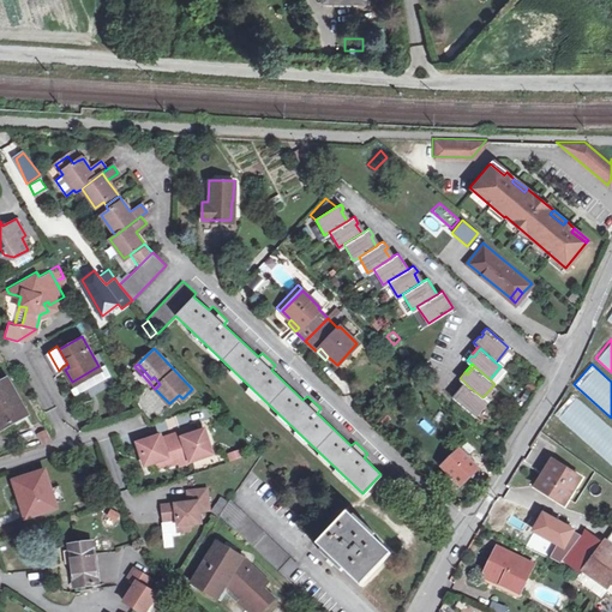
[(406,378),(411,373),(406,367),(401,372),(406,378)]
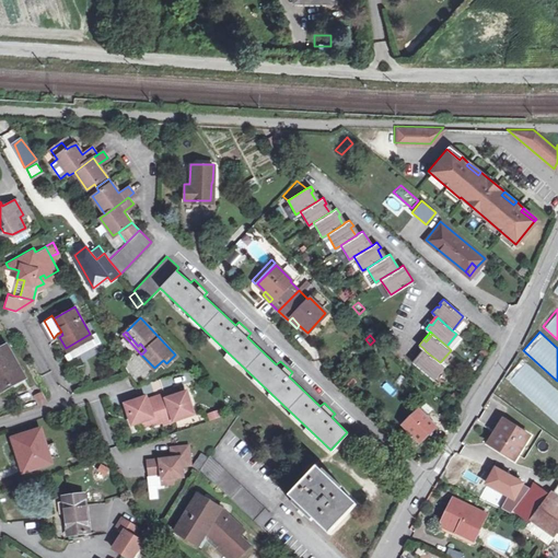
[(0,388),(23,376),(6,344),(0,347),(0,388)]
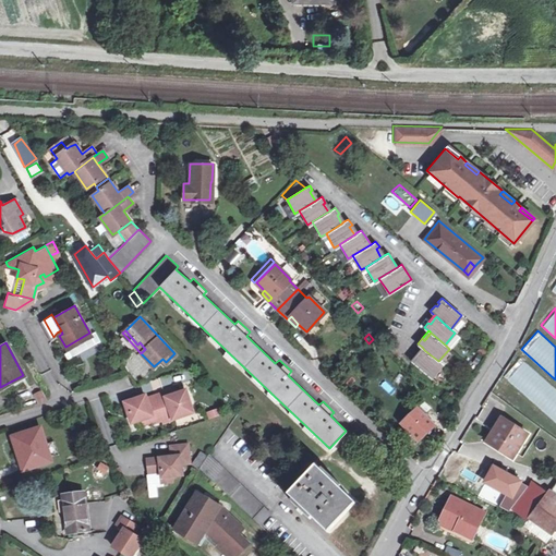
[(422,347),(415,355),(419,357),(424,350),(422,347)]
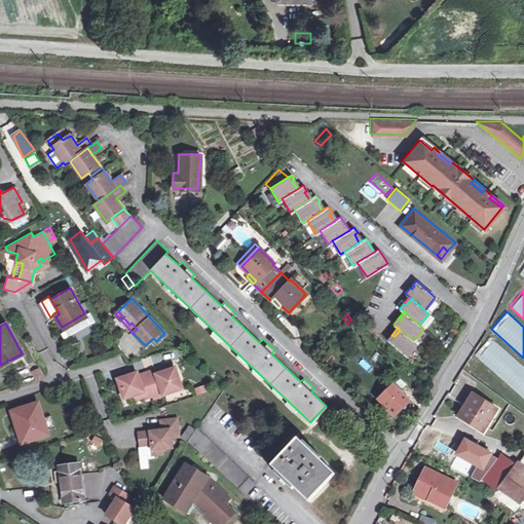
[(413,340),(400,330),(395,336),(391,335),(387,340),(407,356),(417,343),(413,340)]
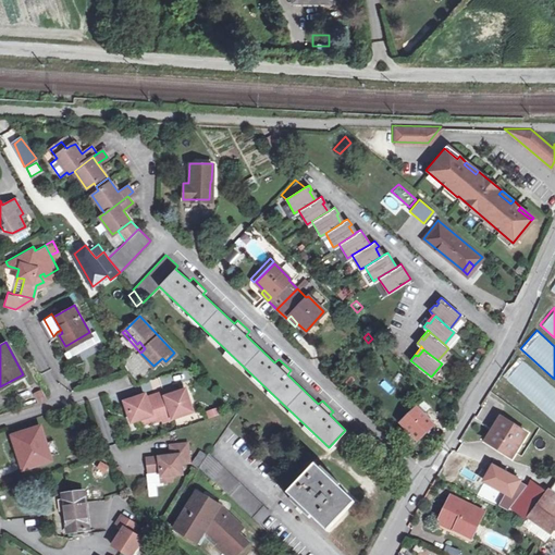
[(554,421),(554,389),(520,358),(504,377),(554,421)]
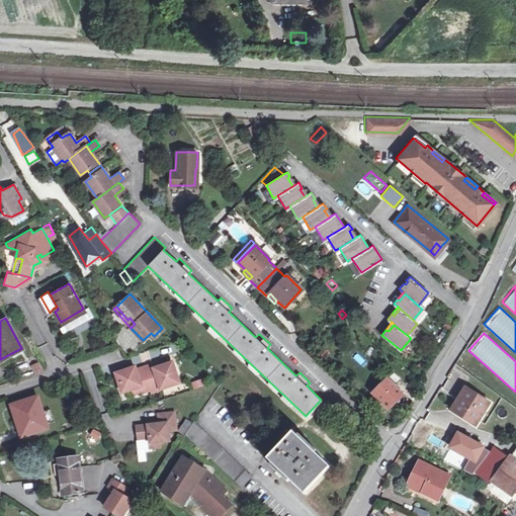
[(162,358),(152,361),(154,366),(163,363),(162,358)]
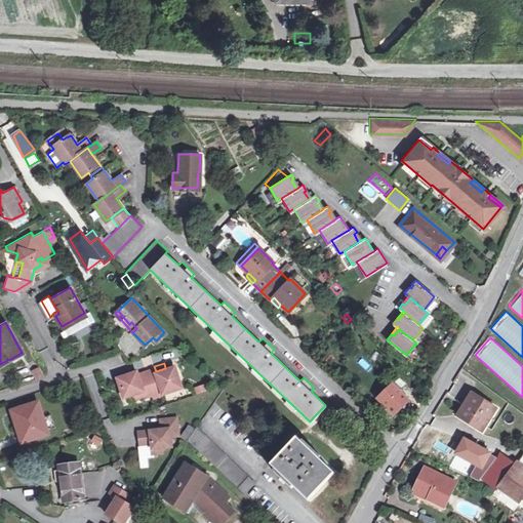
[(154,366),(145,370),(152,393),(153,396),(180,387),(174,365),(165,368),(156,371),(154,366)]
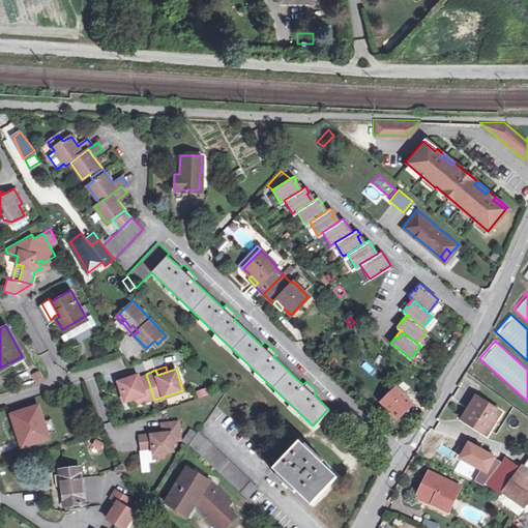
[(41,378),(38,371),(32,373),(36,379),(41,378)]
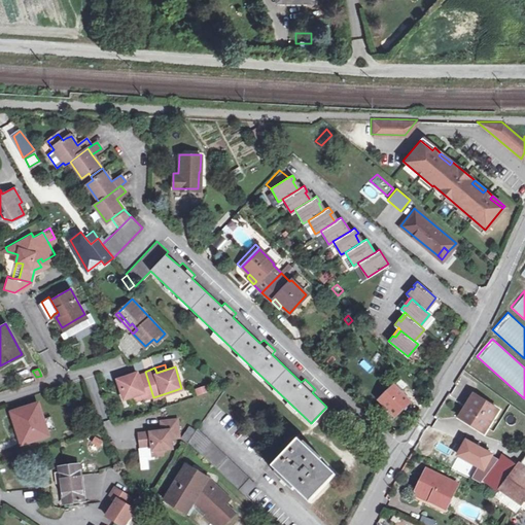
[(152,394),(145,372),(137,374),(136,371),(116,377),(124,397),(131,394),(139,392),(141,397),(152,394)]
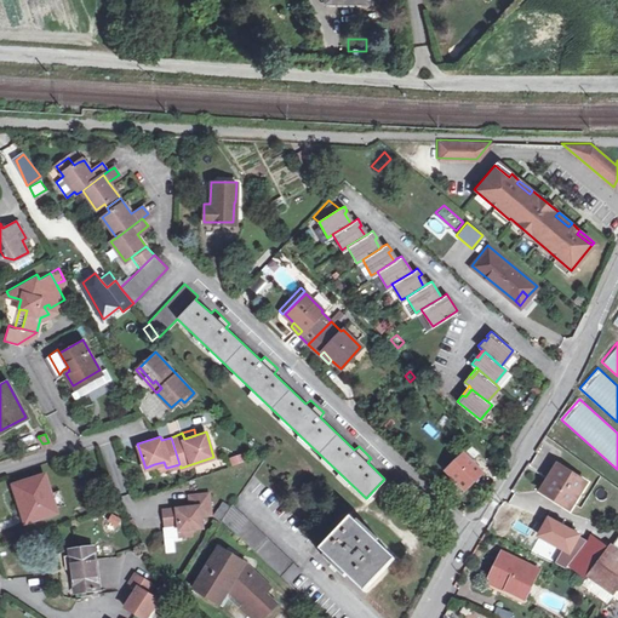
[(462,452),(470,461),(479,452),(465,439),(457,447),(462,452)]
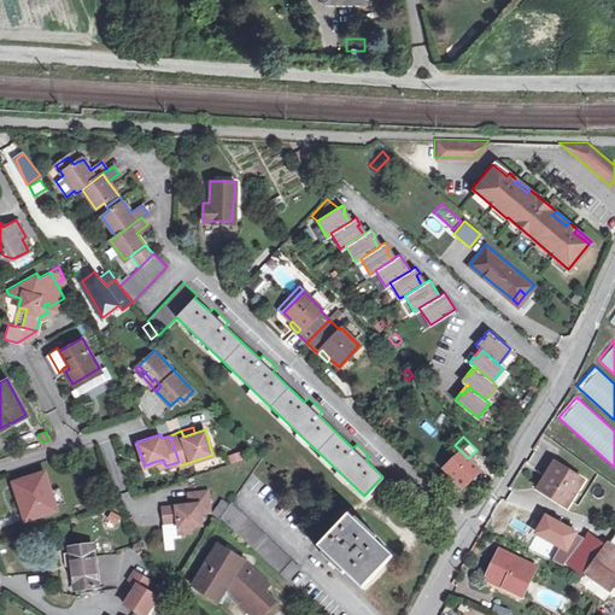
[(468,458),(460,450),(444,467),(463,486),(479,469),(468,458)]
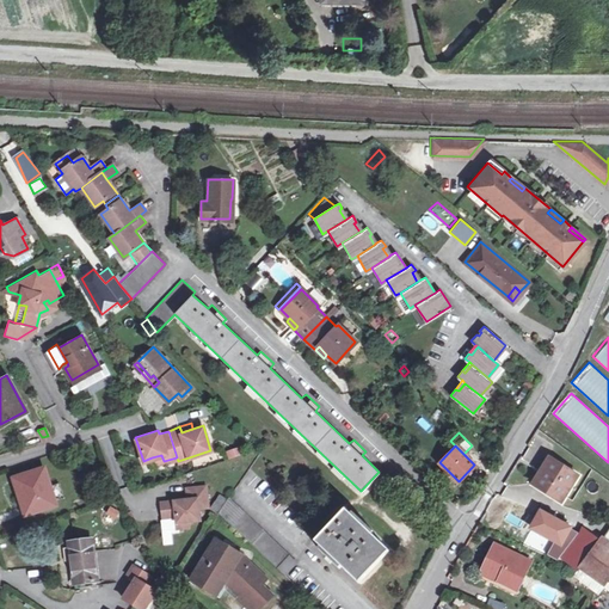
[(238,453),(235,447),(226,449),(228,456),(238,453)]
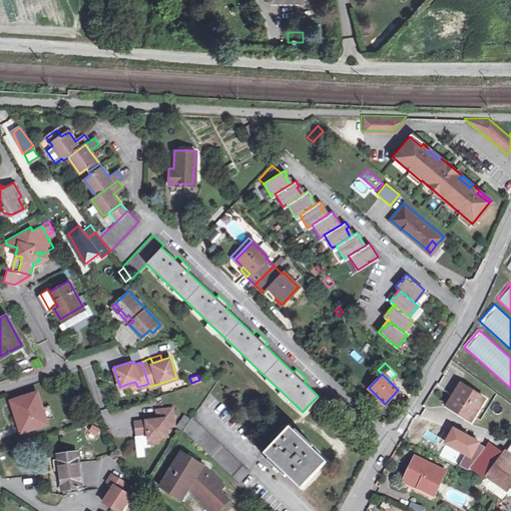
[(460,383),(446,405),(459,413),(461,410),(471,417),(484,397),(460,383)]
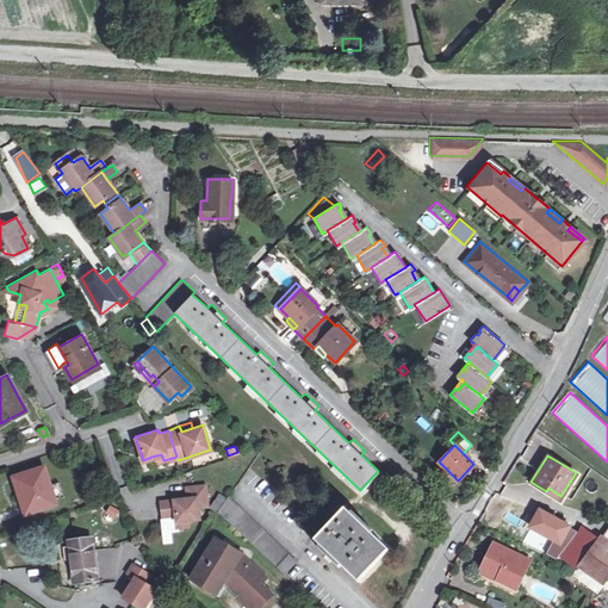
[(22,494),(28,510),(54,502),(42,465),(12,475),(19,495),(22,494)]
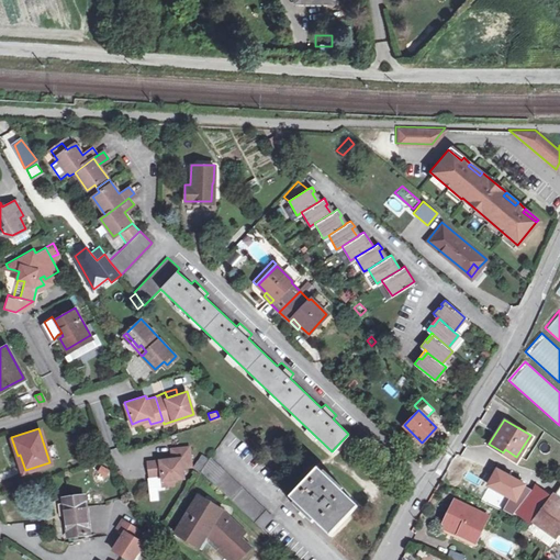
[(513,462),(516,457),(505,449),(503,452),(489,444),(488,446),(513,462)]
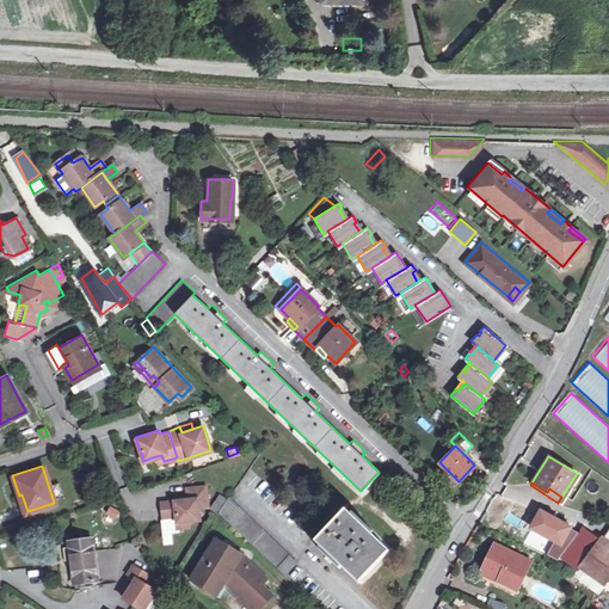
[(186,498),(160,500),(161,516),(174,515),(176,527),(188,526),(186,520),(198,518),(197,506),(207,505),(204,485),(185,486),(186,498)]
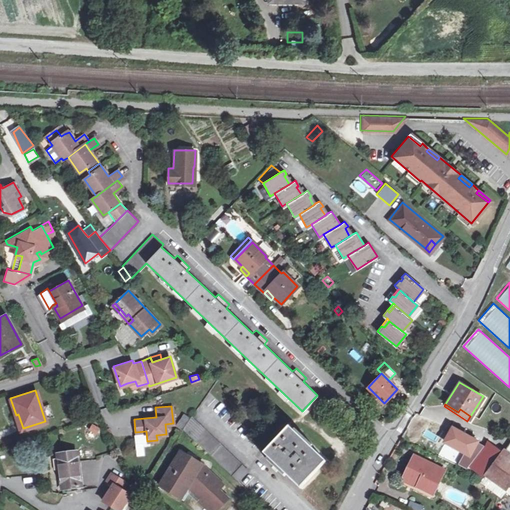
[(177,425),(182,428),(189,418),(184,415),(177,425)]
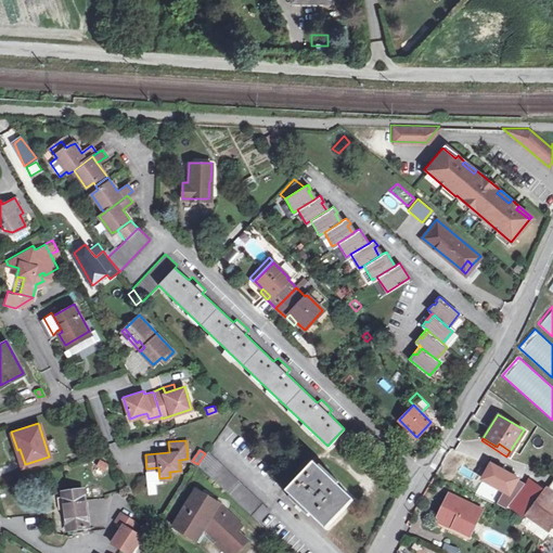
[(206,451),(205,453),(197,464),(257,521),(268,509),(206,451)]
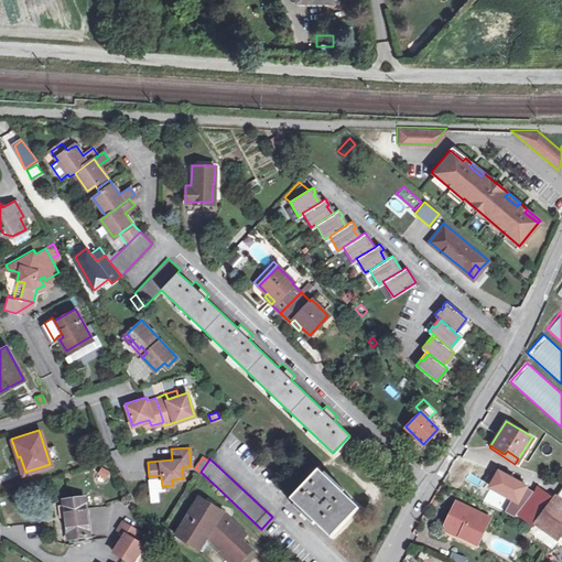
[(302,509),(300,512),(305,517),(307,515),(331,536),(358,507),(319,468),(290,498),(302,509)]
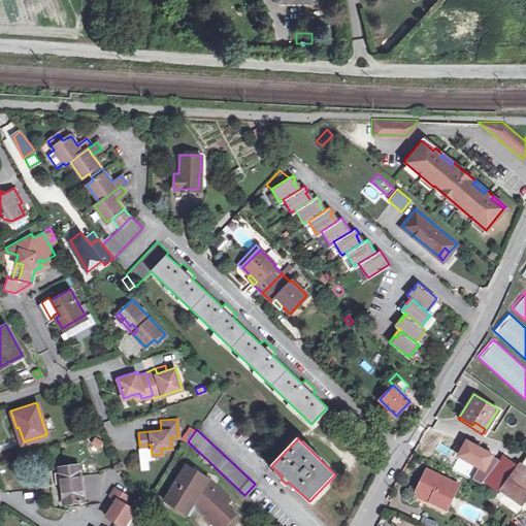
[(525,453),(518,465),(510,478),(500,488),(506,492),(505,494),(520,504),(525,508),(525,453)]
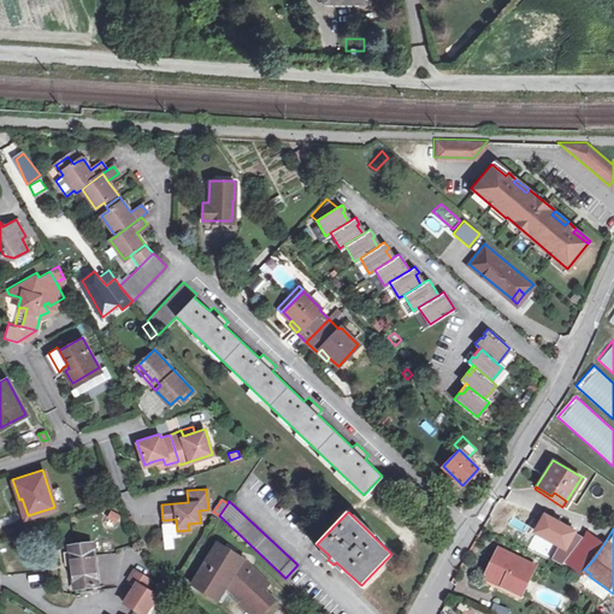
[(564,560),(573,567),(586,550),(595,558),(604,543),(588,530),(564,560)]
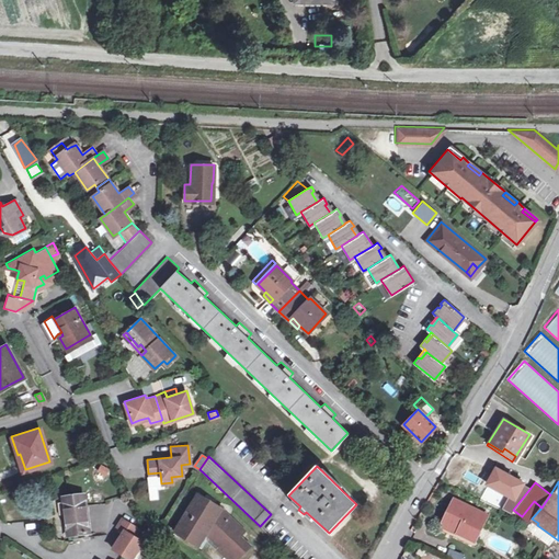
[(89,531),(84,493),(64,495),(68,534),(89,531)]
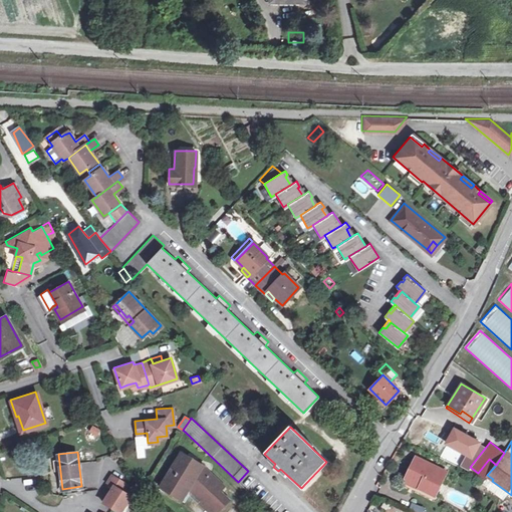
[(214,495),(218,491),(223,485),(200,464),(180,452),(159,486),(180,499),(187,489),(212,511),(215,511),(223,503),(214,495)]
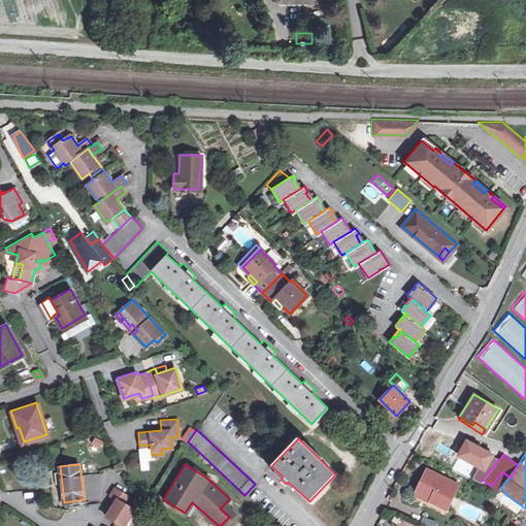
[(426,468),(416,490),(430,497),(429,500),(445,507),(457,483),(426,468)]
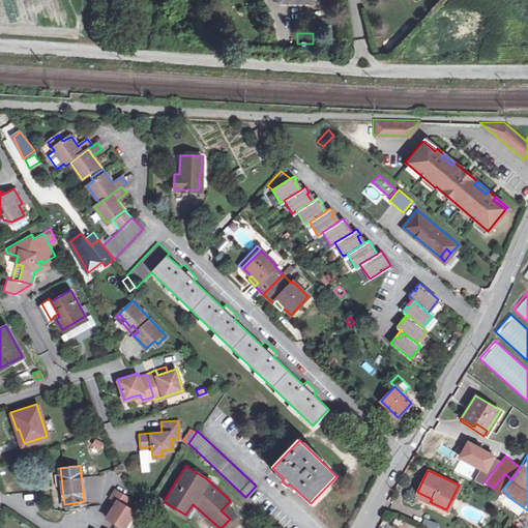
[(504,473),(493,488),(499,493),(502,490),(511,479),(504,473)]
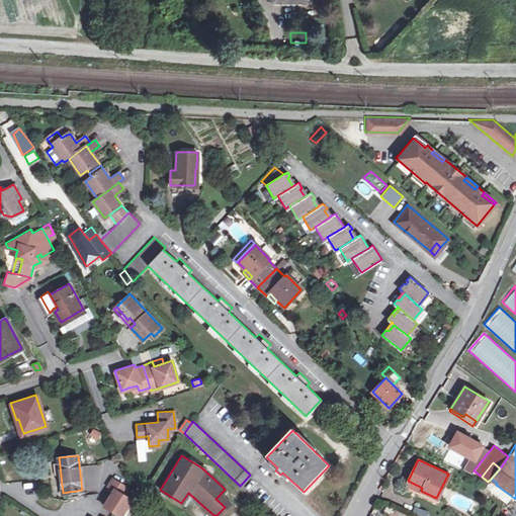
[(114,489),(103,505),(120,515),(132,499),(121,494),(125,488),(123,485),(112,478),(107,485),(114,489)]
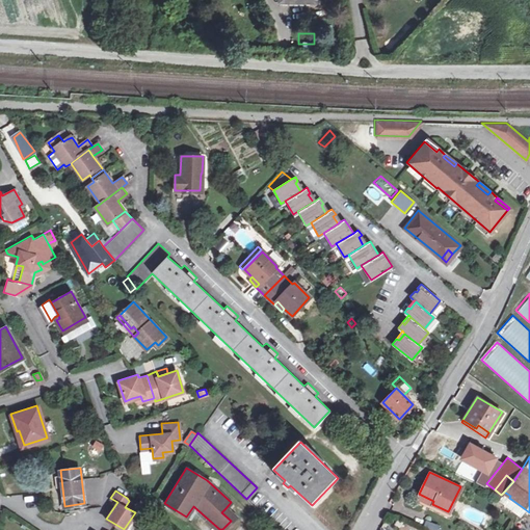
[(524,508),(509,498),(506,502),(520,512),(524,508)]
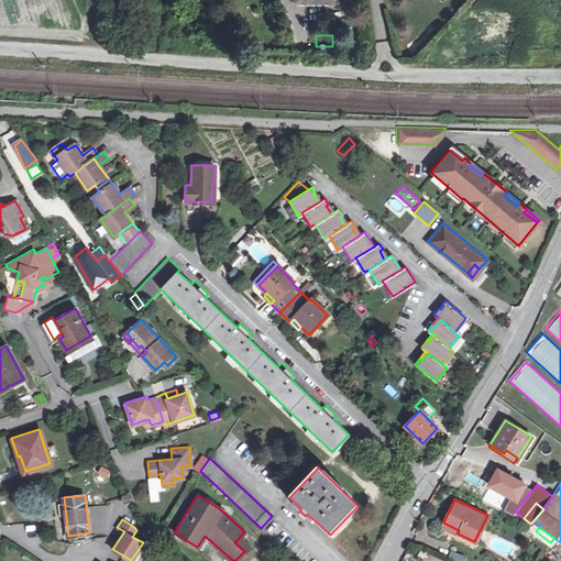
[(248,548),(239,538),(234,542),(244,551),(248,548)]
